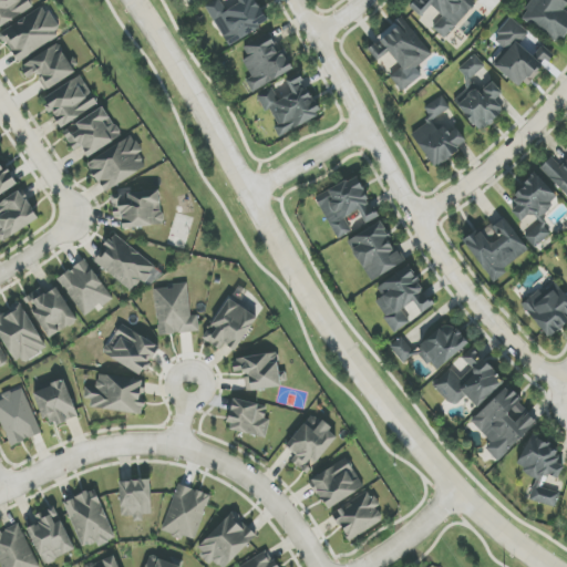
[(0,0),(0,27),(33,8),(29,0),(0,0)]
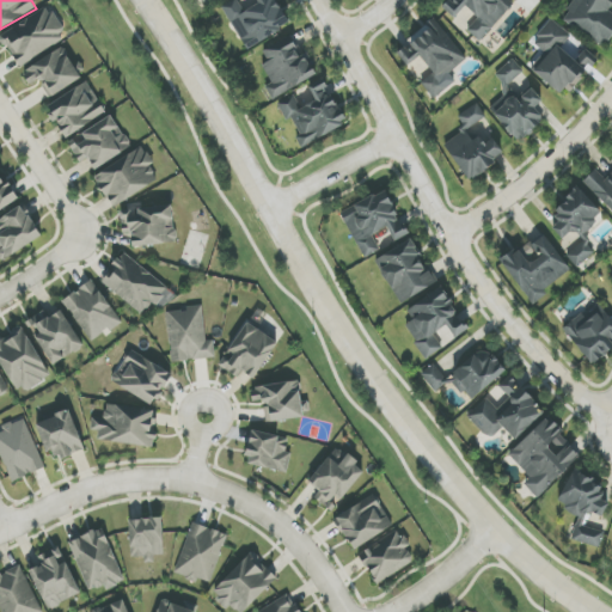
[(245,49),(289,26),(275,0),(256,0),(258,4),(243,12),(236,0),(233,0),(222,6),(245,49)]
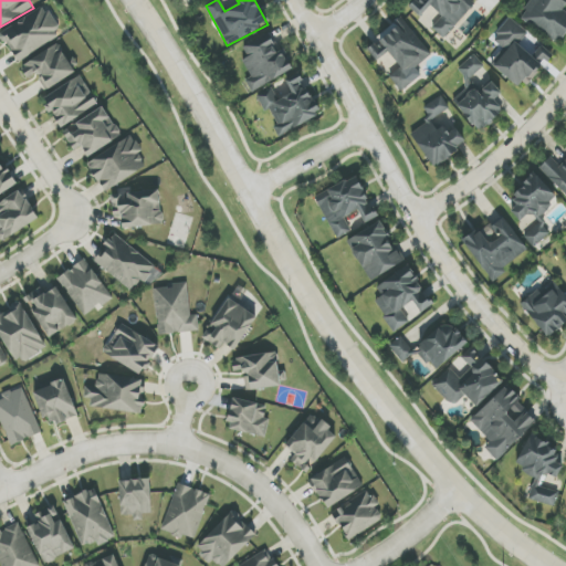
[(443,39),(475,4),(470,0),(416,0),(409,7),(420,18),(431,7),(442,17),(431,29),(443,39)]
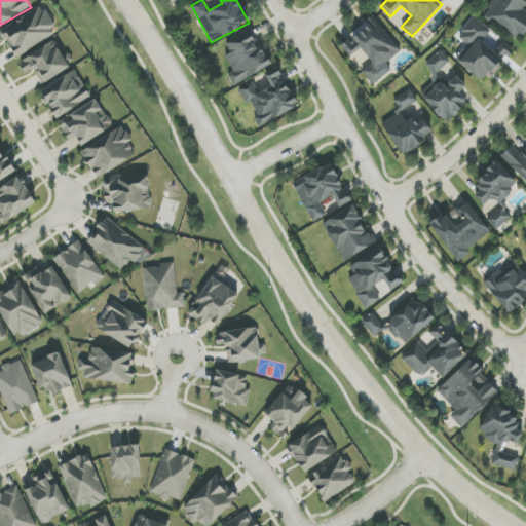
[(525,0),(492,0),(482,16),(520,40),(525,31),(525,26),(520,22),(525,12),(525,0)]
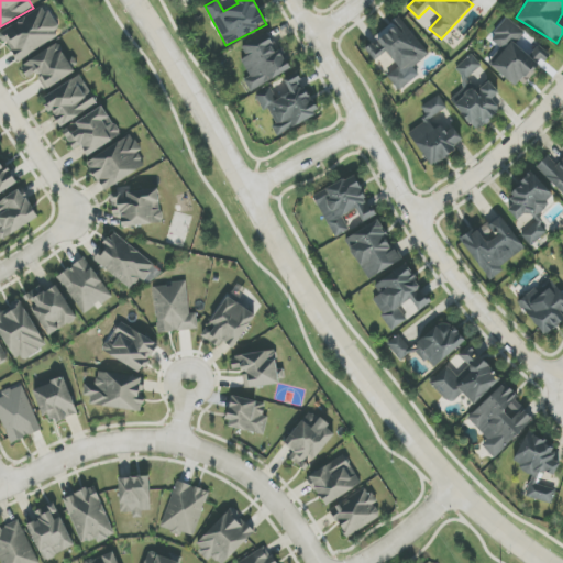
[(62,35),(44,7),(0,32),(18,62),(62,35)]
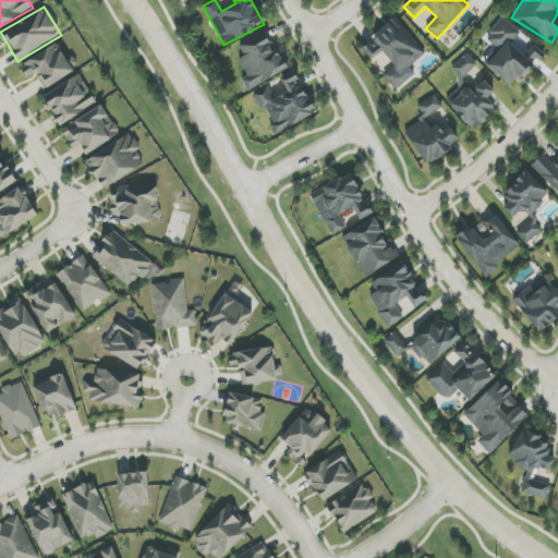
[(484,64),(511,86),(519,76),(523,80),(542,56),(525,43),(520,50),(512,44),(521,33),(502,19),(486,39),(496,48),(484,64)]
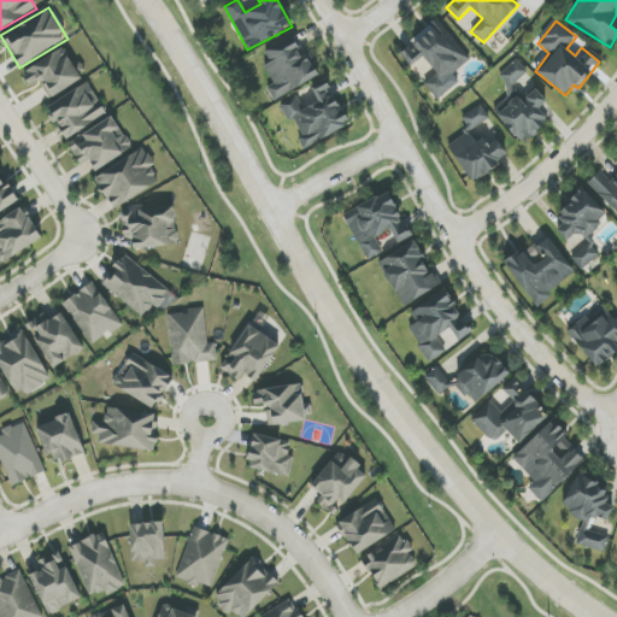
[(438,100),(460,82),(453,74),(465,64),(435,24),(399,53),(410,68),(424,57),(438,74),(424,83),(438,100)]
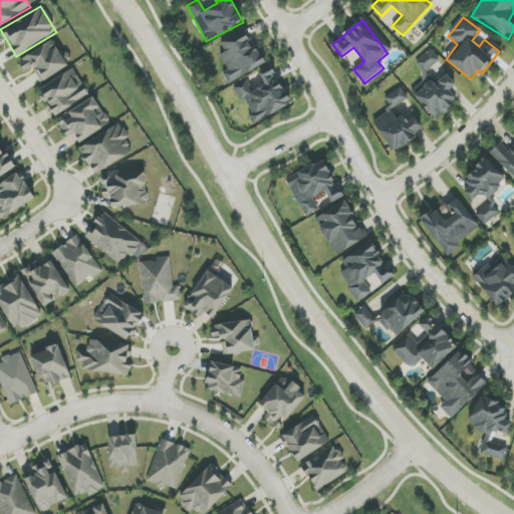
[(221,42),(225,52),(220,54),(228,70),(223,73),(228,83),(264,65),(247,29),(221,42)]
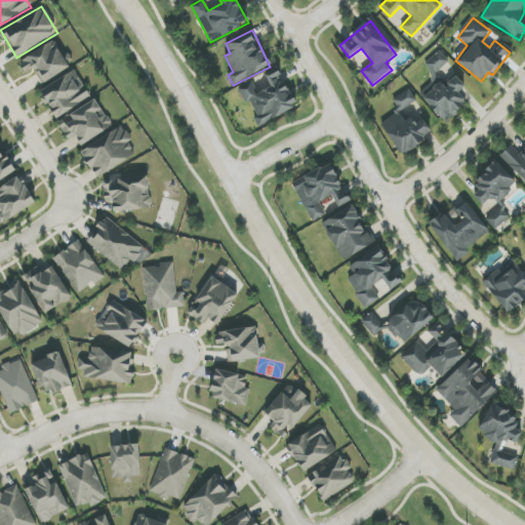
[(71,68),(54,40),(18,63),(26,74),(34,69),(44,84),(71,68)]
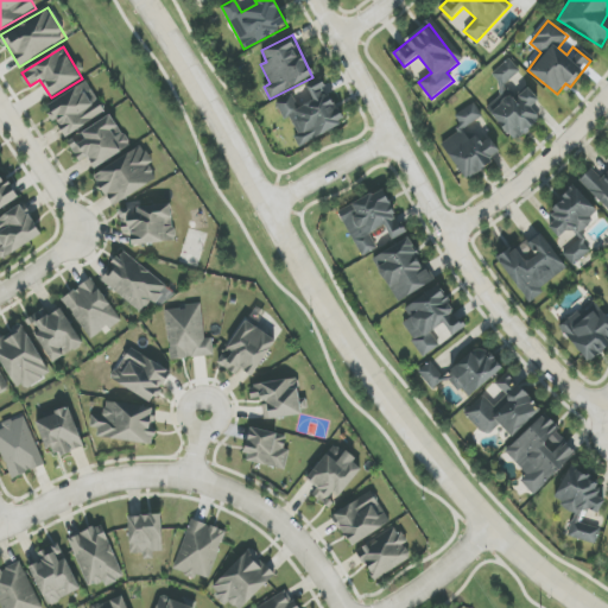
[(486,109),(515,141),(549,112),(526,87),(517,96),(506,84),(520,71),(510,59),(491,76),(505,92),(486,109)]
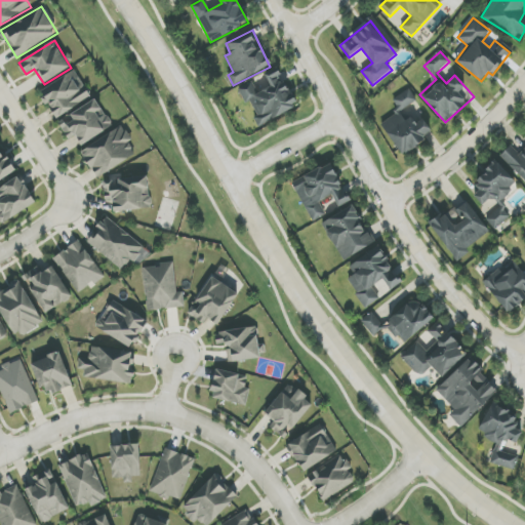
[(258,126),(297,107),(278,67),(265,74),(272,87),(258,94),(252,82),(238,89),(246,105),(250,102),(257,116),(254,118),(258,126)]
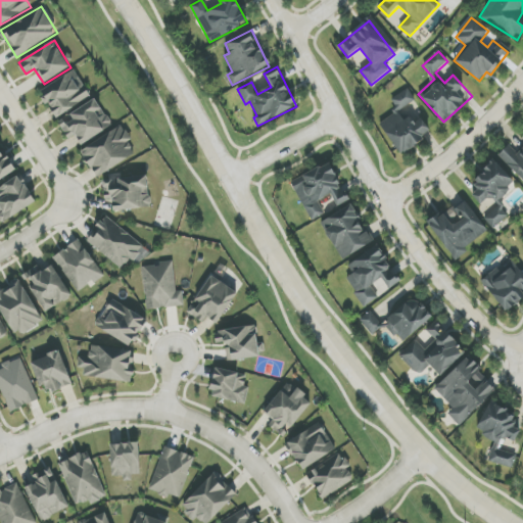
[(40,91),(56,119),(91,97),(75,69),(40,91)]
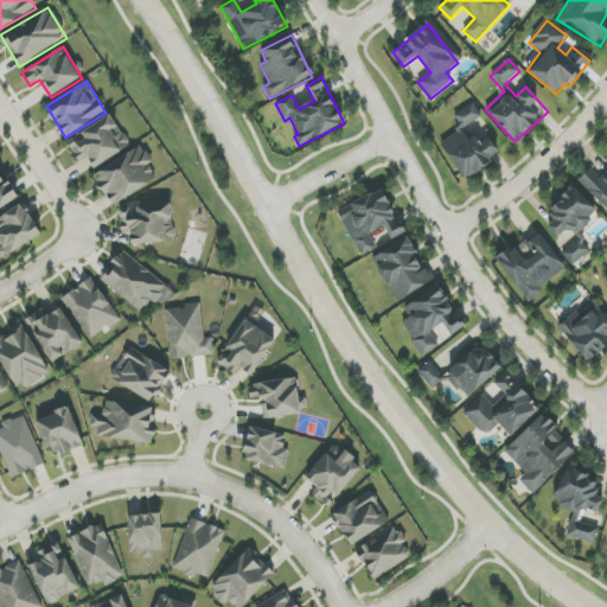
[(440,144),(465,179),(499,155),(483,132),(470,141),(462,131),(481,116),(473,103),(454,116),(462,128),(440,144)]
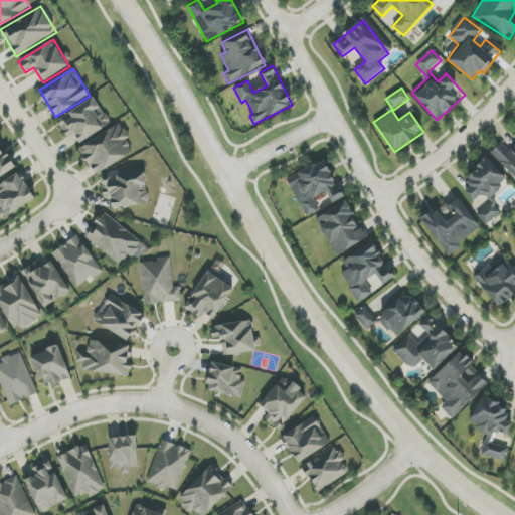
[(57,121),(67,138),(73,134),(79,143),(111,124),(94,97),(57,121)]
